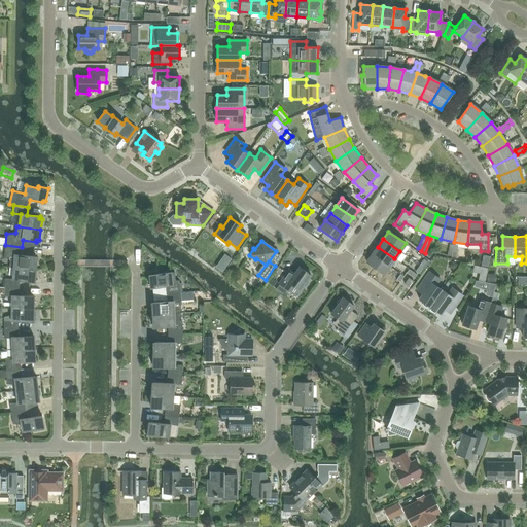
[(5,245),(3,257),(9,259),(9,268),(13,268),(36,269),(37,258),(34,258),(34,256),(22,255),(22,247),(5,245)]
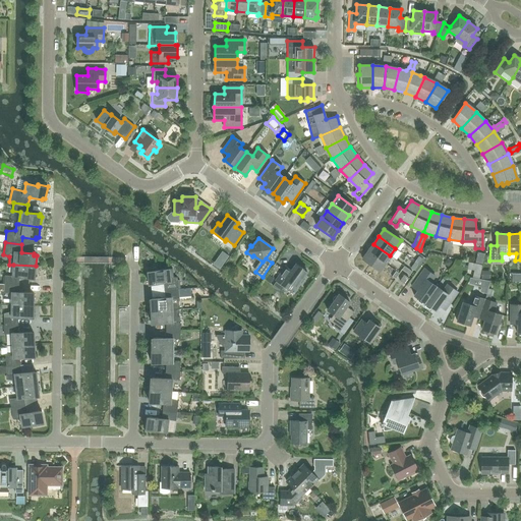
[(385,264),(390,255),(373,244),(368,251),(385,264)]
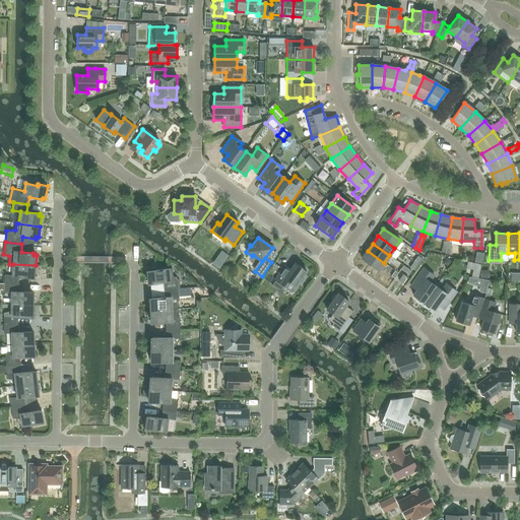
[(378,270),(384,263),(368,251),(362,259),(378,270)]
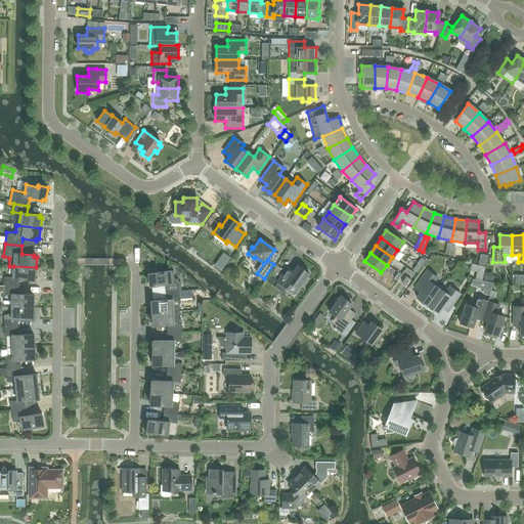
[(423,267),(420,266),(417,264),(412,269),(419,273),(423,267)]
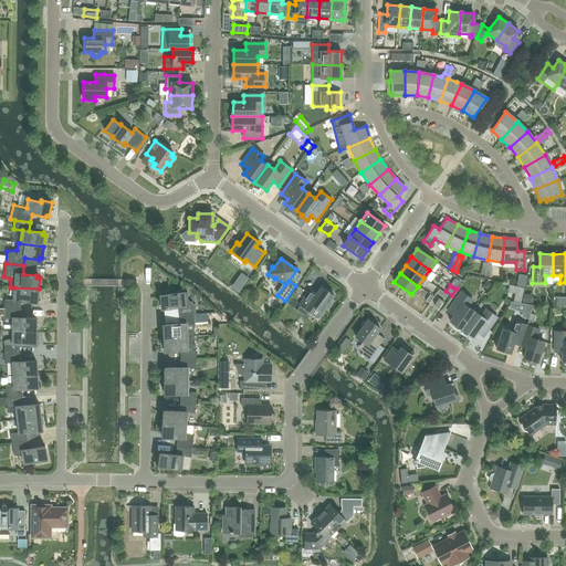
[(307,293),(299,305),(310,312),(313,306),(322,312),(325,307),(327,308),(332,302),(329,301),(334,295),(322,286),(314,297),(307,293)]
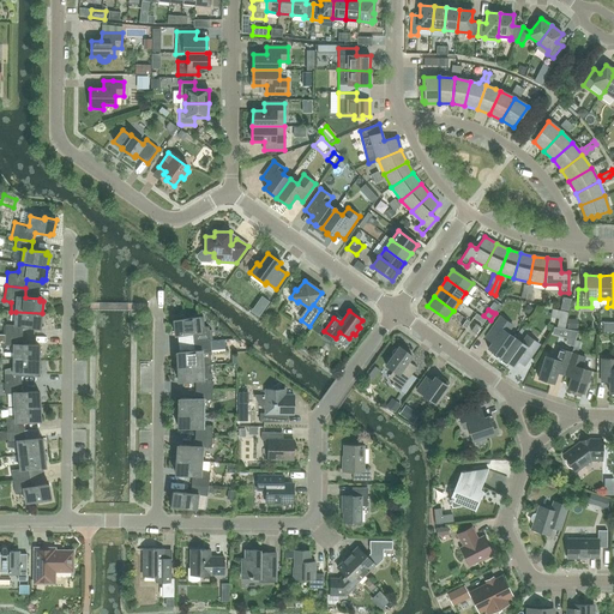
[(6,325),(5,335),(22,336),(23,326),(37,327),(38,326),(41,326),(42,313),(16,312),(16,325),(6,325)]
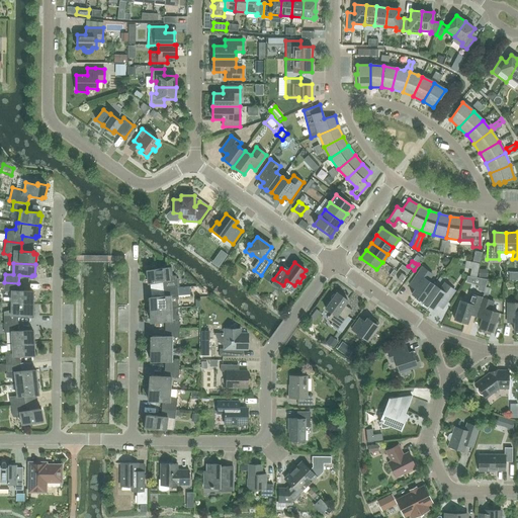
[(163,288),(177,287),(176,276),(168,275),(167,268),(155,269),(155,267),(146,268),(147,281),(149,280),(149,282),(162,281),(163,288)]
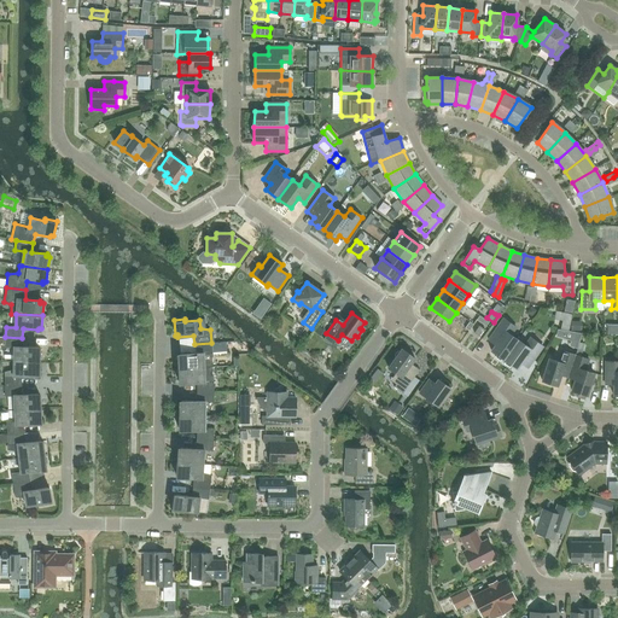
[(503,360),(518,340),(511,336),(516,327),(503,319),(488,340),(495,345),(491,351),(496,355),(495,357),(500,361),(502,359),(503,360)]
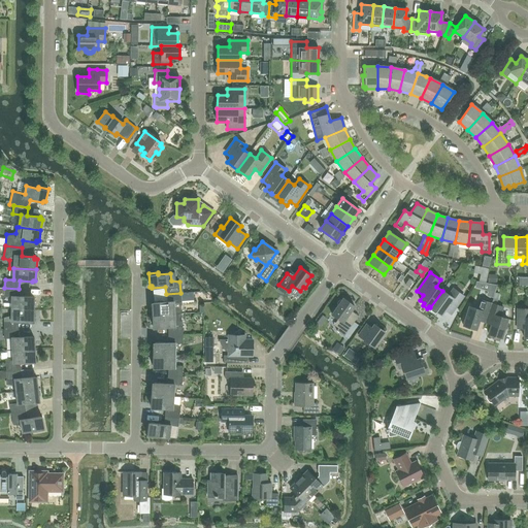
[(409,278),(405,285),(409,288),(415,282),(409,278)]
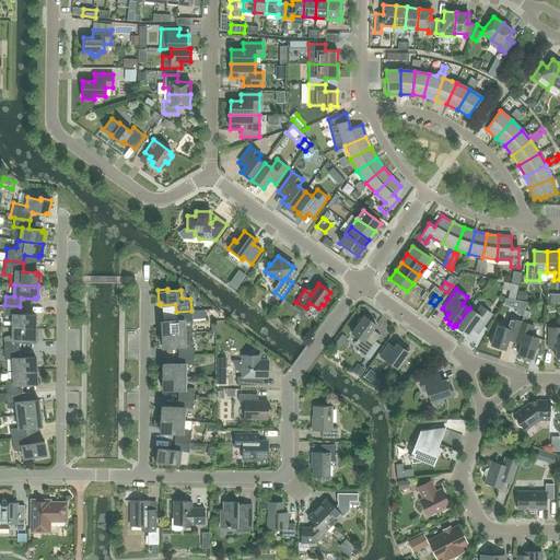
[(20,314),(20,306),(4,305),(4,315),(13,315),(13,328),(36,328),(36,316),(34,316),(34,315),(20,314)]
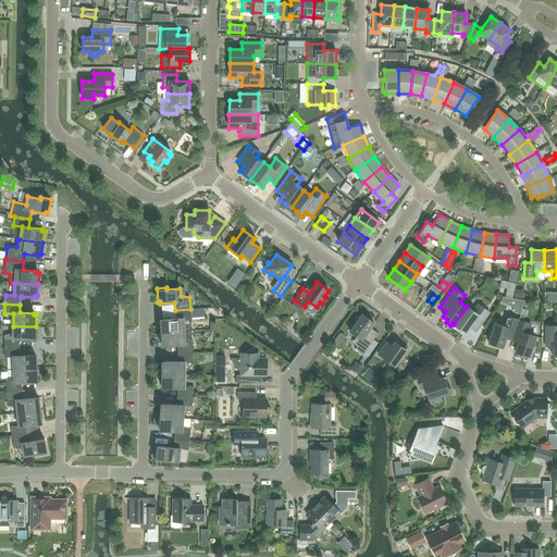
[(467,307),(454,324),(456,325),(454,327),(459,331),(460,329),(466,333),(469,327),(475,332),(489,312),(478,305),(473,311),(467,307)]
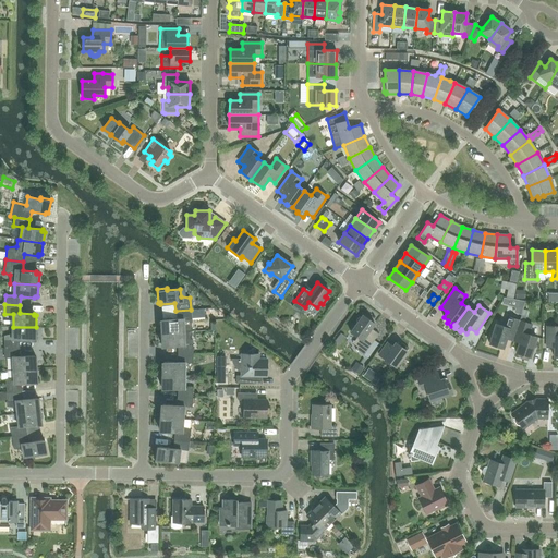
[(192,323),(192,319),(191,310),(176,311),(177,319),(162,319),(162,322),(159,322),(160,334),(190,332),(192,331),(191,323),(192,323)]
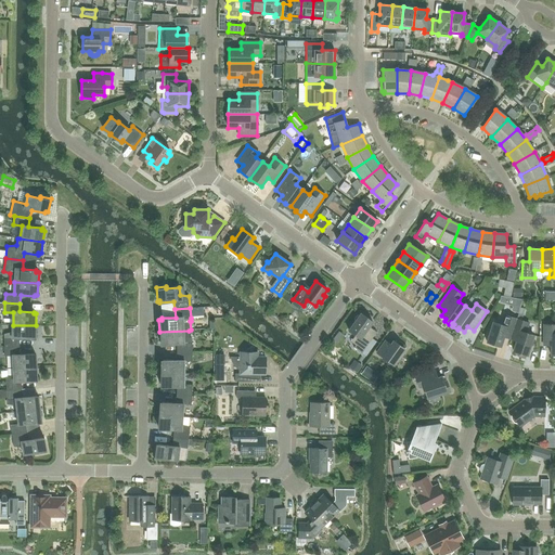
[(356,321),(348,331),(356,335),(350,341),(356,345),(353,348),(361,353),(372,339),(364,334),(372,322),(361,313),(359,315),(357,315),(355,319),(356,321)]
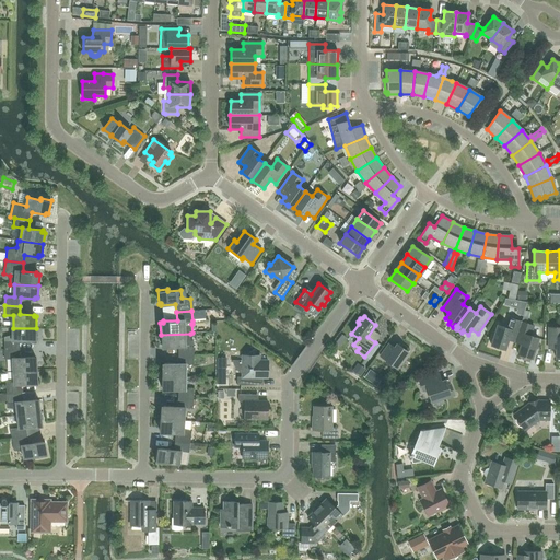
[(514,341),(521,322),(509,318),(505,328),(498,325),(491,346),(504,350),(508,340),(514,341)]
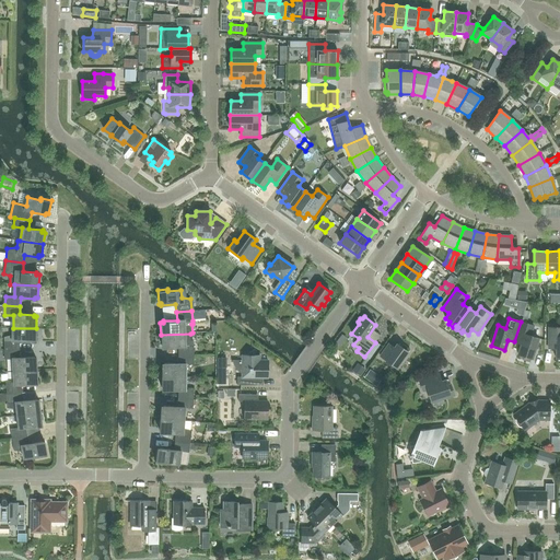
[(521,322),(514,341),(521,343),(517,354),(532,359),(538,338),(531,336),(534,326),(521,322)]
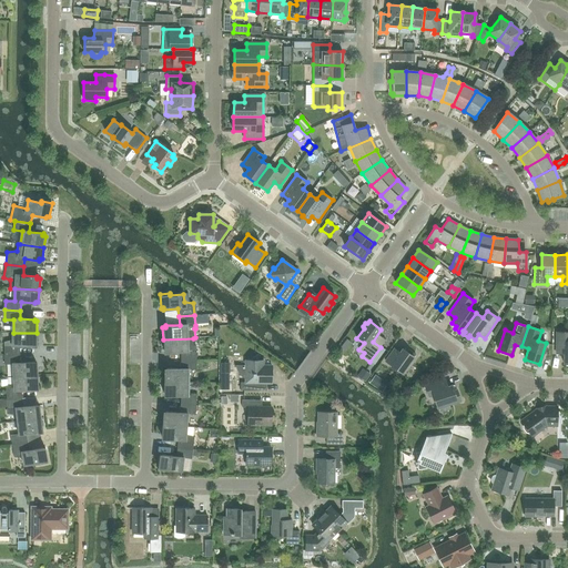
[(567,363),(567,332),(556,333),(556,354),(564,354),(564,364),(567,363)]
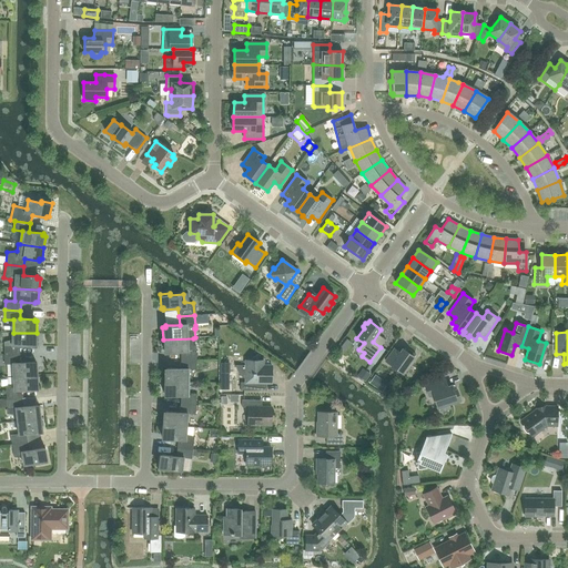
[(37,344),(37,333),(13,333),(13,340),(3,342),(4,355),(20,355),(20,346),(33,346),(34,344),(37,344)]
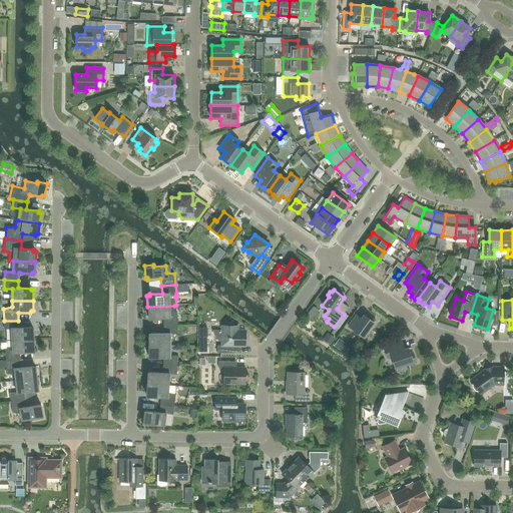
[(177,326),(177,317),(177,312),(174,312),(174,306),(147,307),(148,317),(150,317),(150,319),(163,318),(163,326),(177,326)]
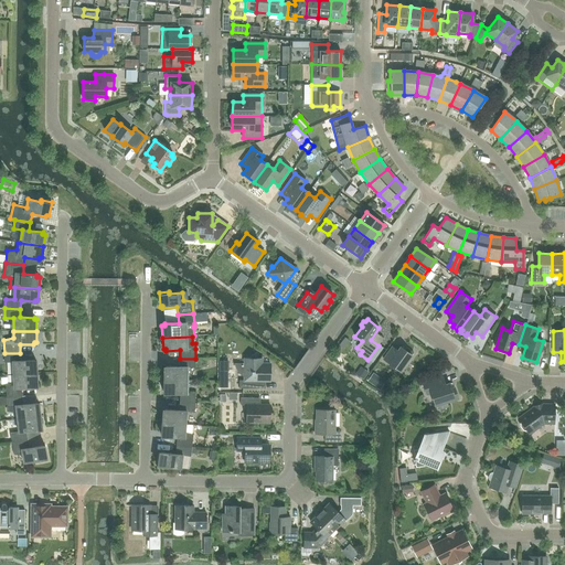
[(392,347),(384,359),(400,371),(413,352),(406,348),(405,350),(401,347),(397,351),(392,347)]
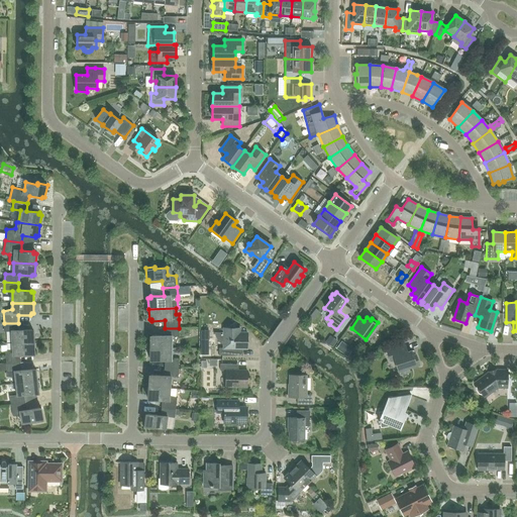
[(12,343),(34,342),(33,331),(31,331),(31,329),(18,330),(18,323),(4,323),(4,331),(12,331),(12,343)]
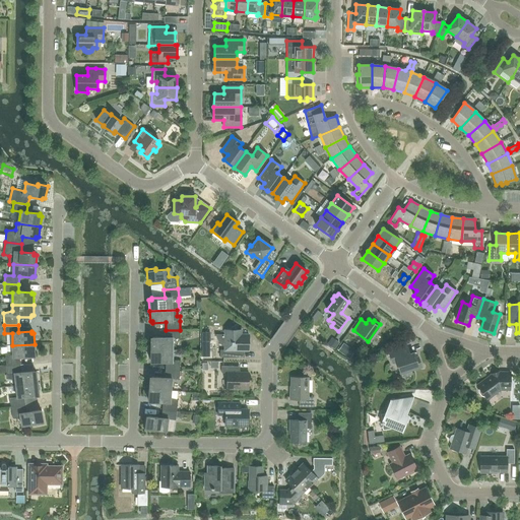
[(222,346),(224,347),(224,350),(220,350),(219,358),(244,358),(244,351),(249,351),(249,335),(241,335),(241,330),(237,330),(233,326),(230,330),(224,330),(224,334),(215,334),(215,335),(216,335),(216,336),(216,337),(217,339),(218,340),(218,342),(220,343),(221,344),(222,346)]
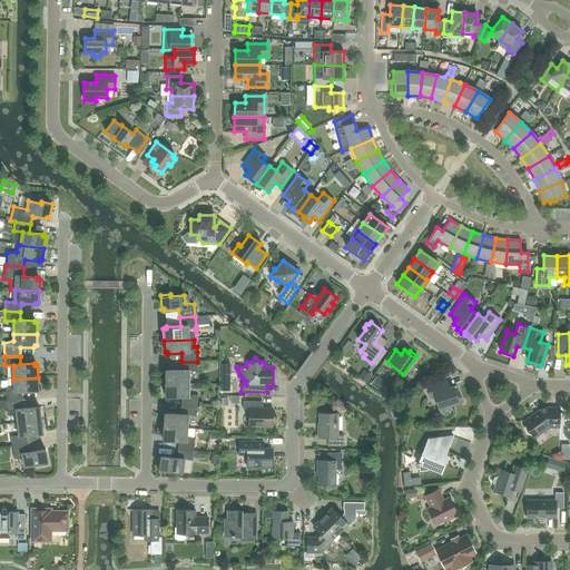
[(165,384),(188,384),(188,371),(197,371),(197,362),(182,362),(182,370),(167,370),(167,372),(165,372),(165,384)]
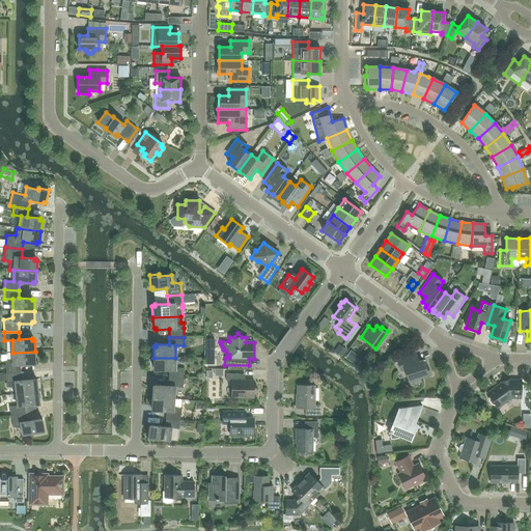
[(345,358),(357,366),(362,358),(351,351),(345,358)]
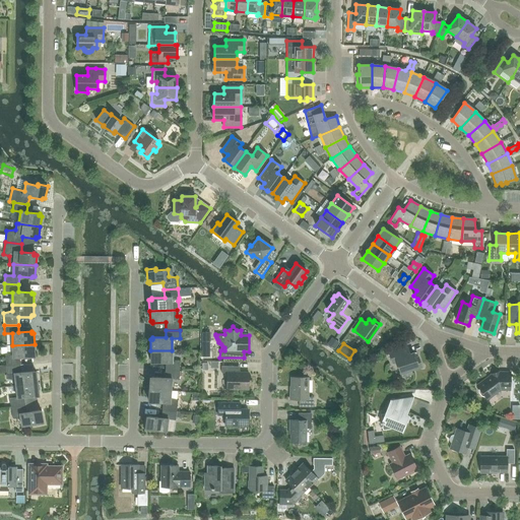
[(6,366),(20,365),(19,358),(33,356),(33,354),(35,354),(35,344),(12,345),(13,351),(5,354),(6,366)]
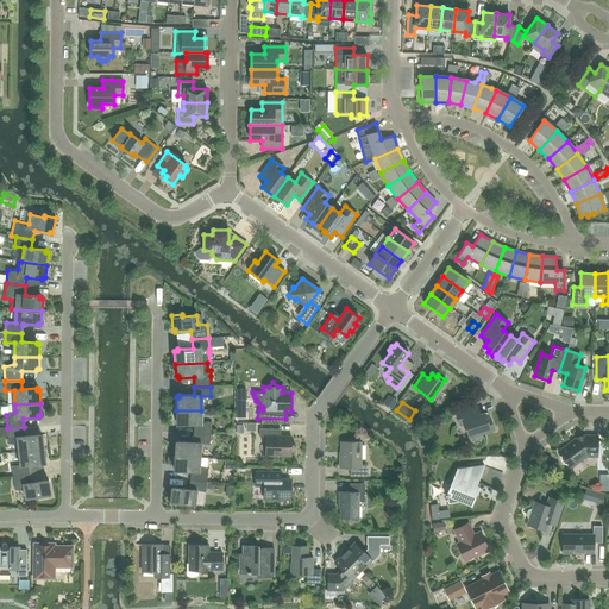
[(477,407),(456,414),(459,426),(464,424),(469,438),(472,437),(473,441),(483,438),(482,433),(494,429),(489,418),(487,419),(484,413),(479,415),(477,407)]
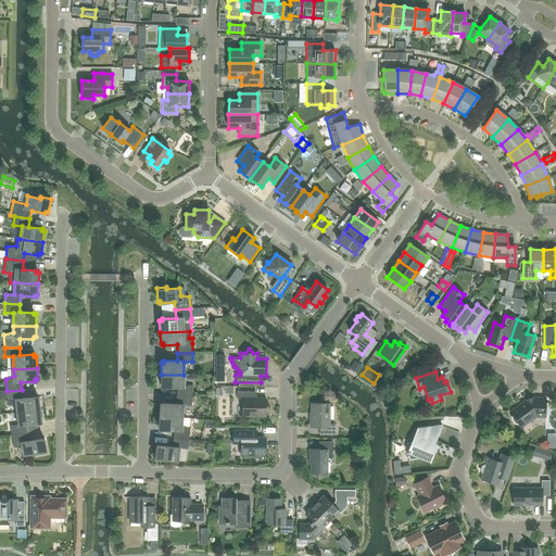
[(184,388),(184,375),(161,375),(161,386),(163,386),(163,388),(177,388),(176,396),(191,396),(192,388),(184,388)]
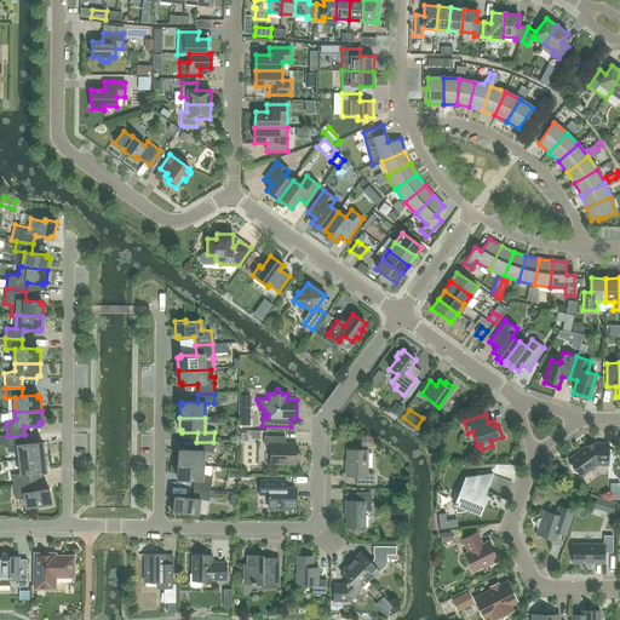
[(230,434),(233,423),(220,420),(217,431),(230,434)]
